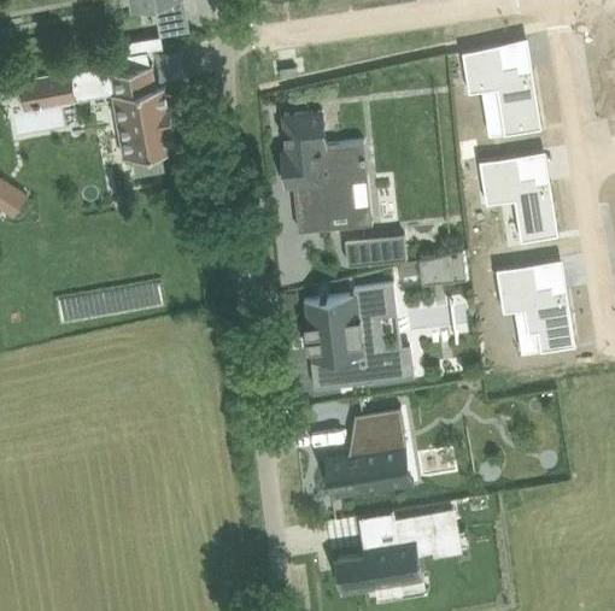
[(183,1),(182,0),(128,0),(130,11),(183,1)]
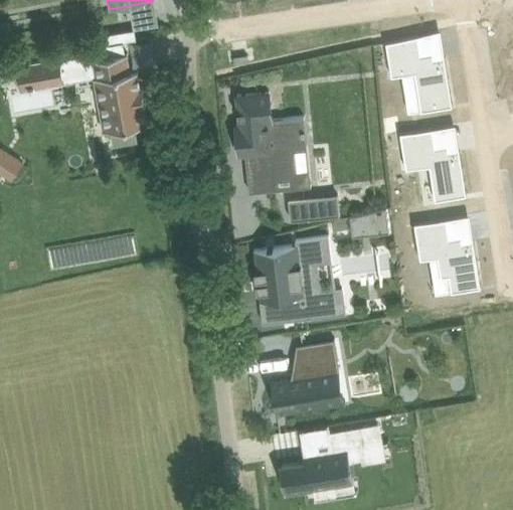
[(133,33),(105,38),(107,48),(135,43),(133,33)]
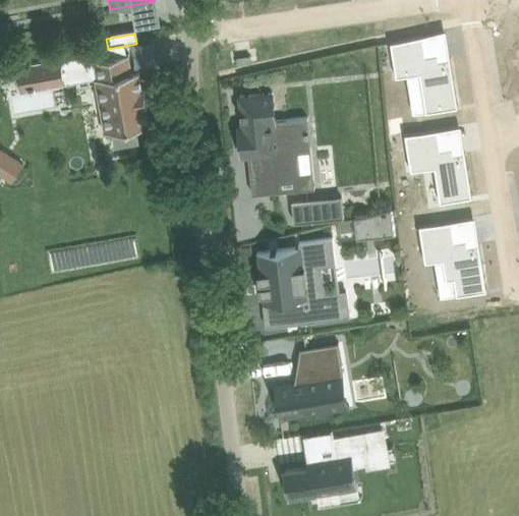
[(420,39),(389,46),(395,81),(406,79),(418,77),(424,116),(457,111),(449,62),(437,64),(436,58),(423,59),(420,39)]
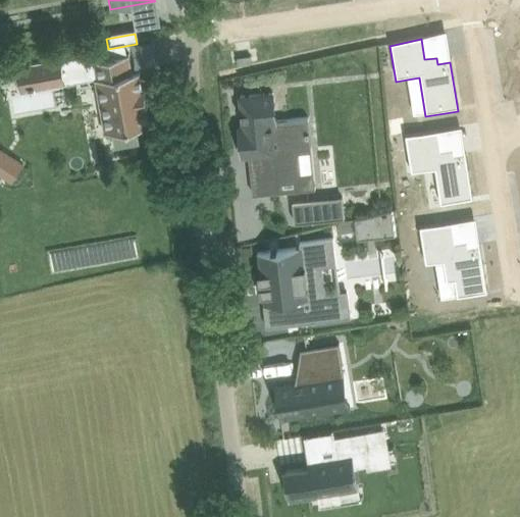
[(519,50),(510,52),(519,94),(519,50)]
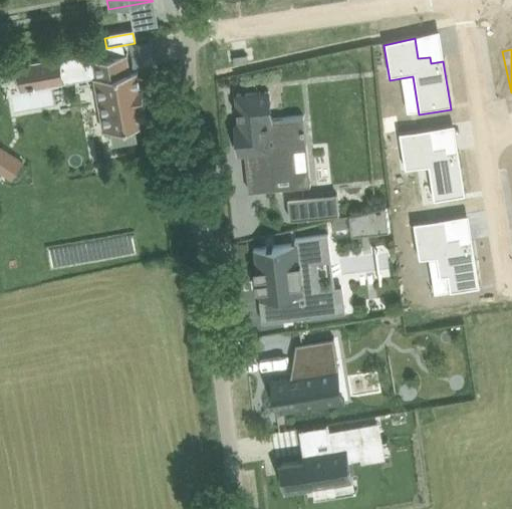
[(125,58),(125,57),(91,63),(91,64),(92,64),(94,81),(92,81),(93,82),(102,134),(101,134),(102,135),(109,134),(112,149),(136,145),(133,130),(146,128),(146,125),(145,125),(142,108),(144,108),(145,108),(142,91),(141,91),(141,92),(139,92),(136,75),(137,75),(137,73),(129,75),(125,58)]
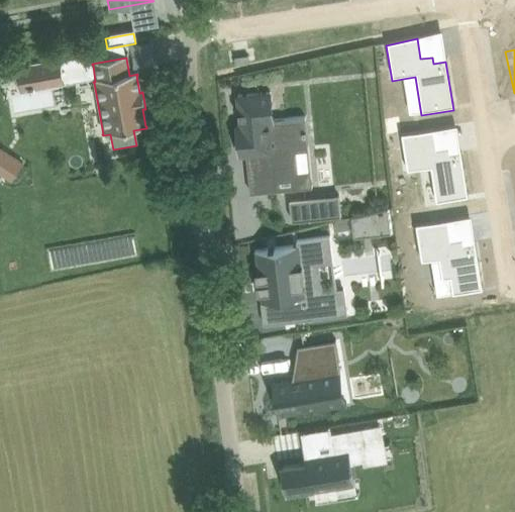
[(62,62),(18,70),(22,93),(66,86),(62,62)]
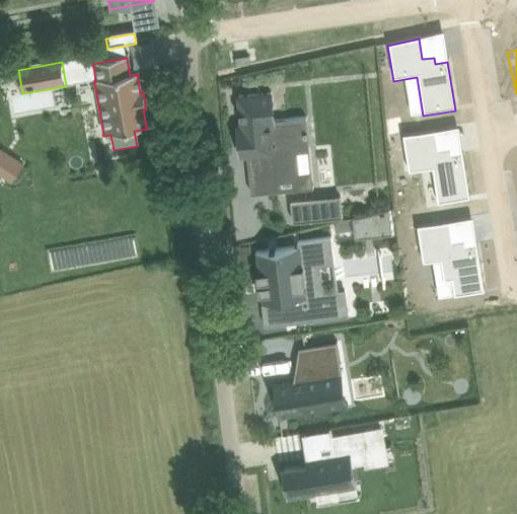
[(240,131),(236,131),(239,159),(246,158),(271,156),(275,194),(275,195),(298,193),(298,191),(294,153),(307,152),(305,123),(305,122),(273,125),(270,96),(237,100),(240,131)]
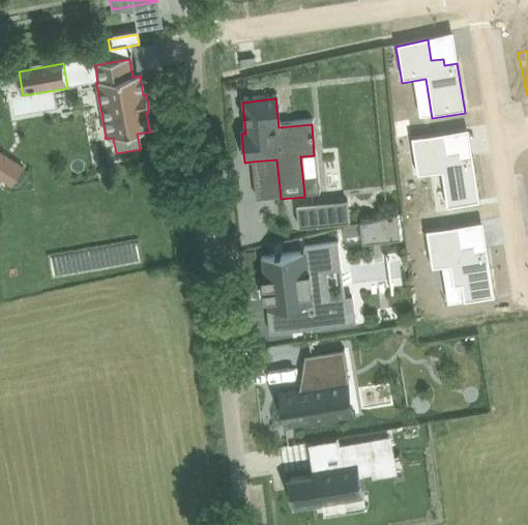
[(443,136),(411,141),(416,178),(441,174),(446,209),(479,204),(472,158),(460,161),(459,154),(446,156),(443,136)]
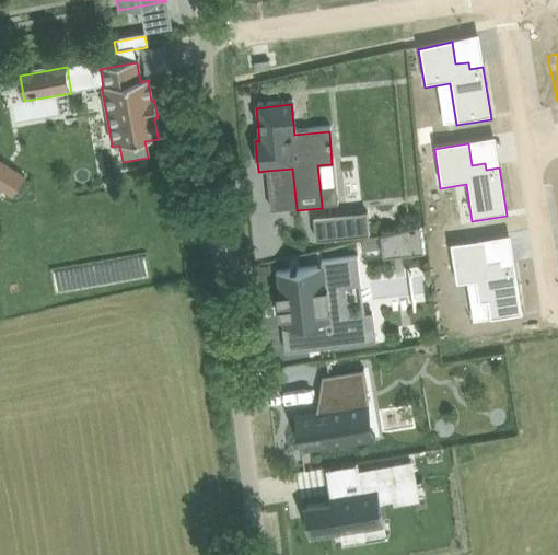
[(367,217),(312,222),(314,244),(369,239),(367,217)]
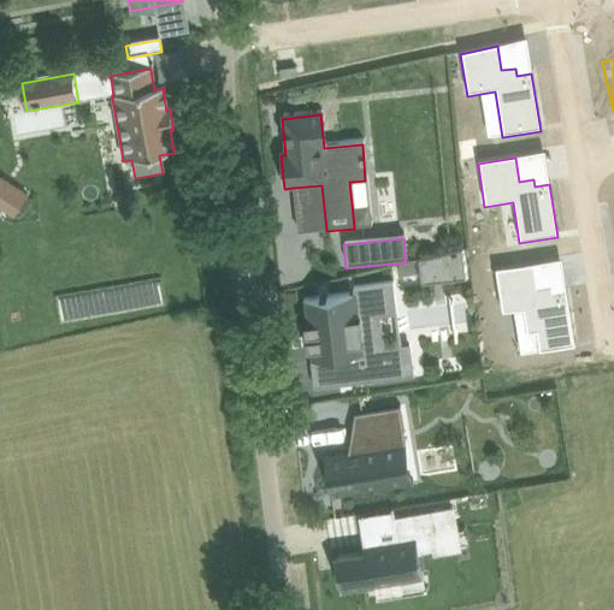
[(460,254),(415,265),(420,288),(464,283),(460,254)]
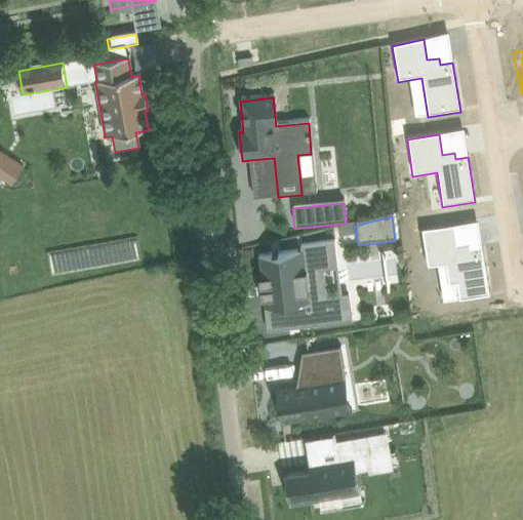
[(453,226),(421,231),(427,269),(437,267),(445,266),(448,286),(456,285),(458,302),(489,296),(483,249),(471,251),(470,244),(456,246),(453,226)]
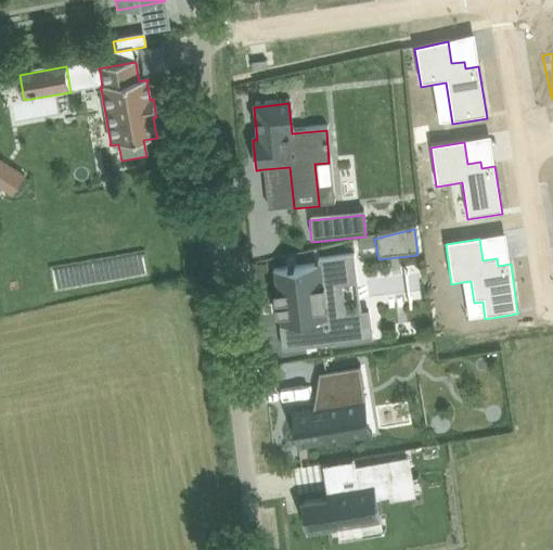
[(325,319),(322,286),(354,282),(351,263),(354,263),(352,258),(317,263),(318,268),(272,273),(274,295),(273,295),(277,318),(284,317),(285,327),(305,324),(308,349),(372,342),(372,337),(369,337),(367,315),(325,319)]
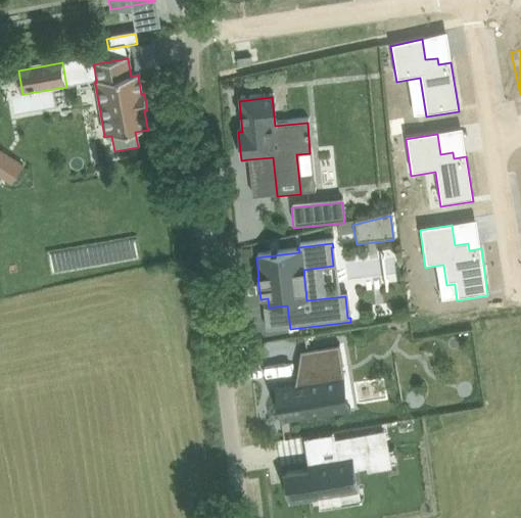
[(294,386),(274,390),(280,425),(329,417),(326,402),(342,399),(339,383),(340,383),(338,370),(341,369),(338,350),(339,350),(338,348),(299,355),(299,357),(305,388),(295,390),(294,386)]
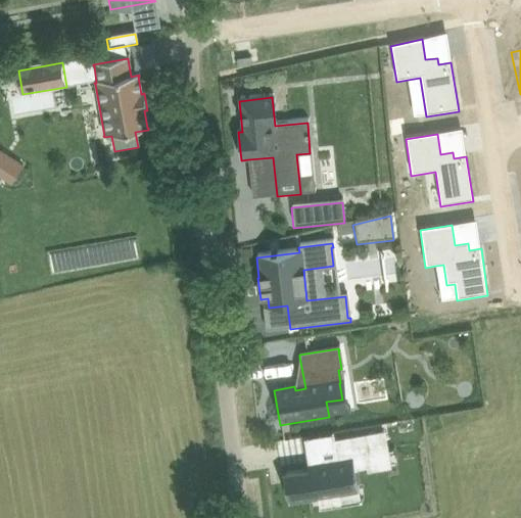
[(309,471),(284,475),(288,506),(319,501),(320,510),(319,510),(319,512),(341,508),(339,498),(358,495),(353,472),(351,460),(372,457),(368,435),(332,441),(335,462),(308,466),(309,471)]
